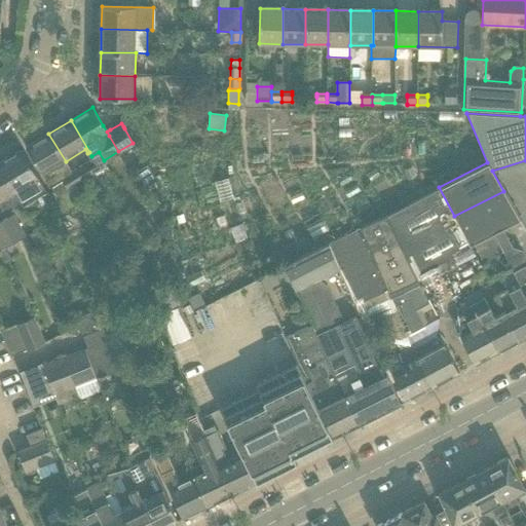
[(48,134),(26,147),(37,164),(43,175),(54,168),(60,176),(70,170),(65,161),(66,161),(48,134)]
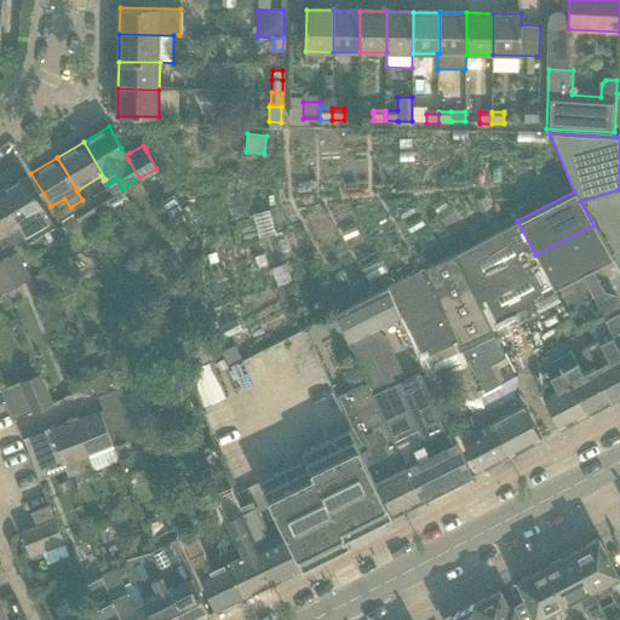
[(26,176),(0,191),(0,195),(28,242),(55,225),(38,197),(26,176)]
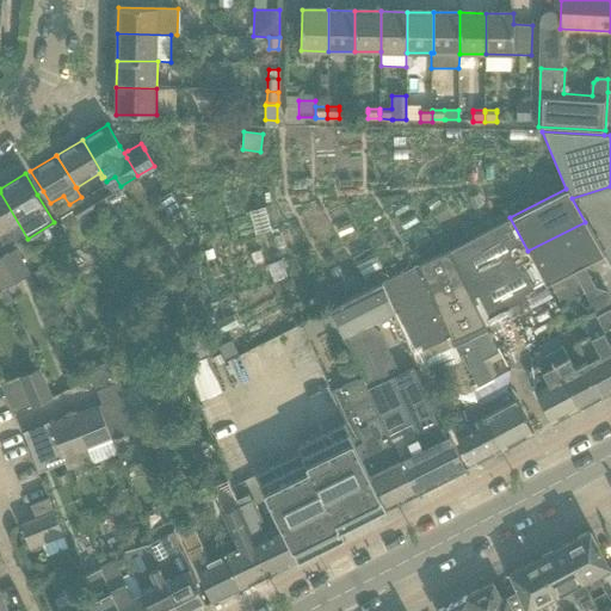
[(115,177),(100,185),(100,189),(106,201),(117,218),(133,210),(122,191),(123,191),(115,177)]
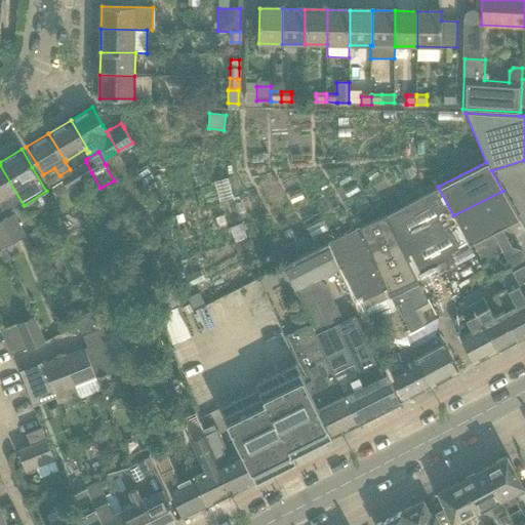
[(86,159),(70,169),(71,171),(75,169),(81,179),(91,172),(86,162),(86,159)]
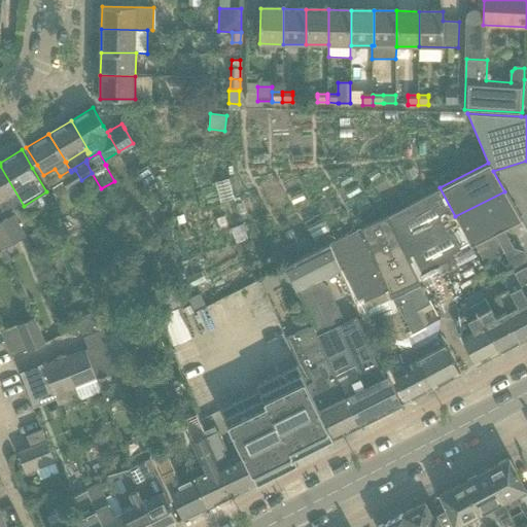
[(0,166),(0,206),(2,210),(10,206),(13,211),(24,206),(0,166)]
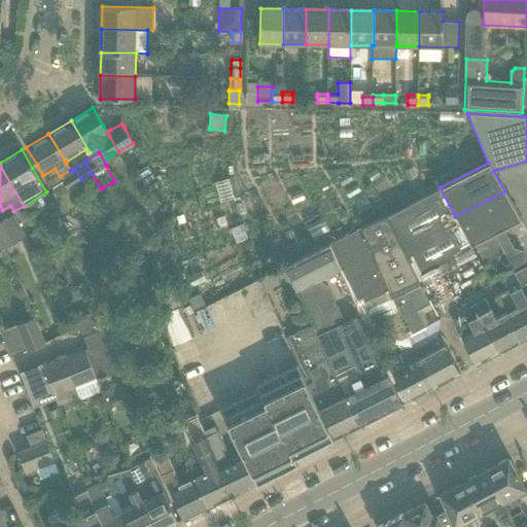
[(147,166),(137,172),(146,187),(156,181),(147,166)]
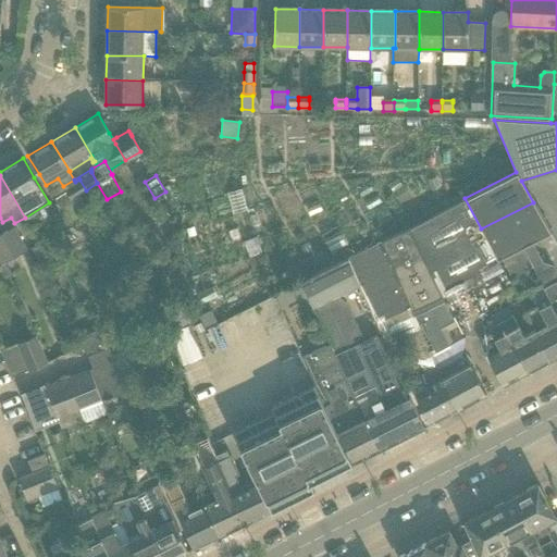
[(71,199),(59,207),(65,223),(83,215),(86,220),(90,218),(79,194),(86,190),(79,180),(75,182),(74,180),(63,186),(71,199)]
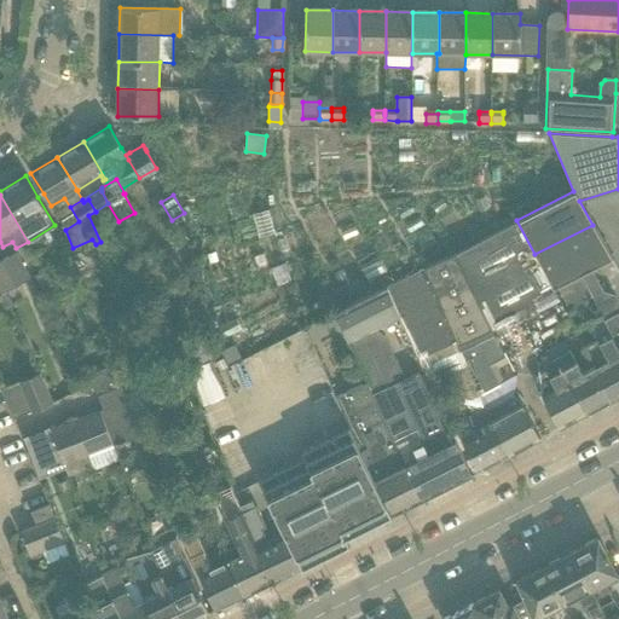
[(516,220),(453,252),(491,329),(556,295),(553,288),(534,254),(516,220)]
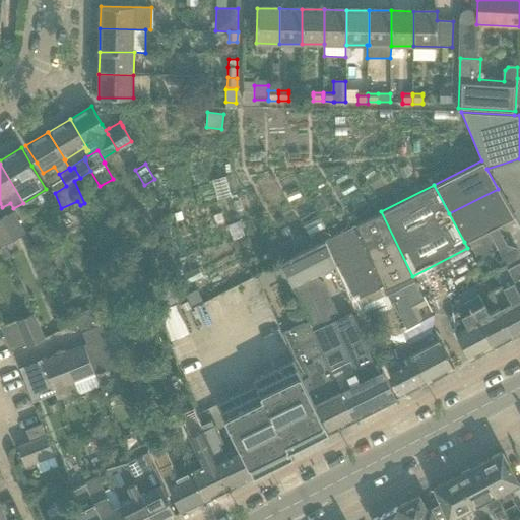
[(514,216),(498,189),(449,213),(464,242),(514,216)]
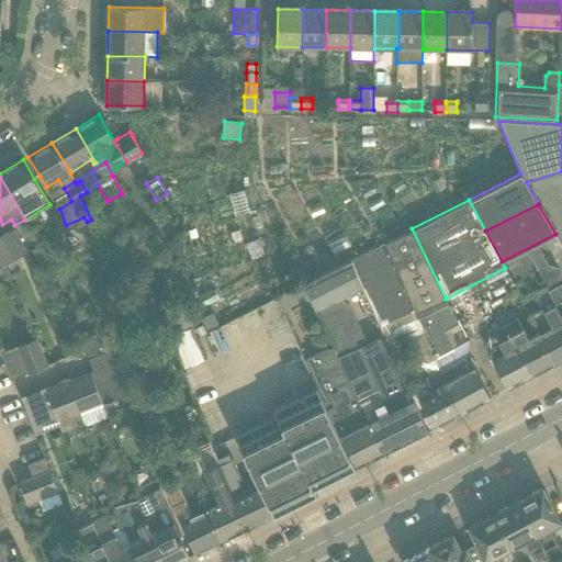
[(412,228),(385,243),(414,310),(415,313),(440,356),(453,349),(445,334),(444,333),(444,332),(459,324),(446,299),(412,228)]
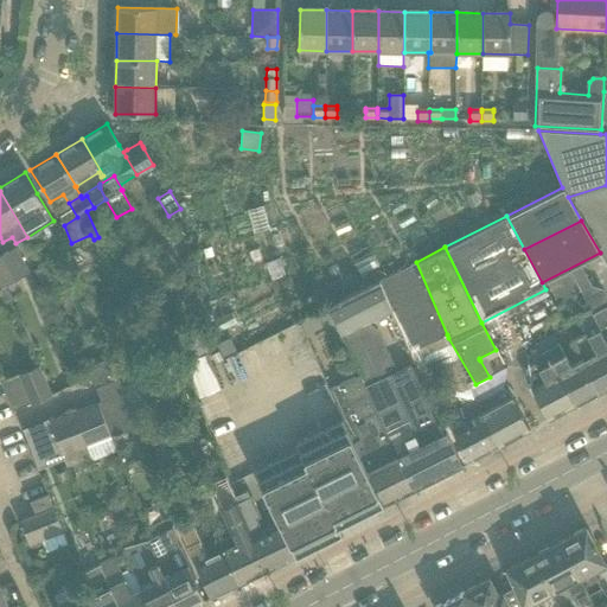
[(12,249),(0,255),(0,281),(4,287),(26,274),(12,249)]
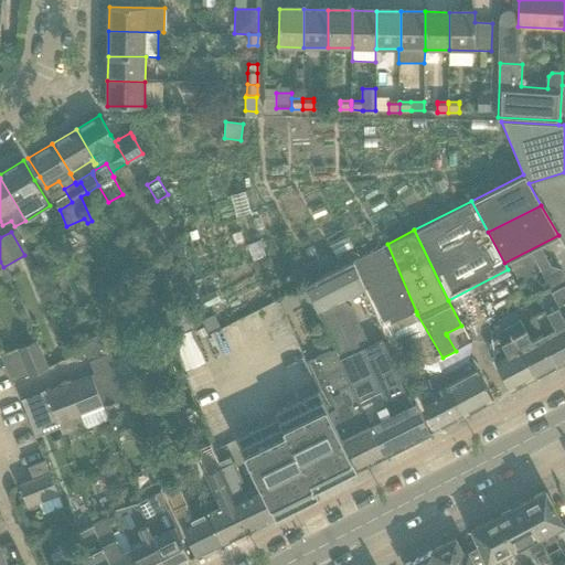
[(259,241),(247,245),(253,259),(265,255),(259,241)]
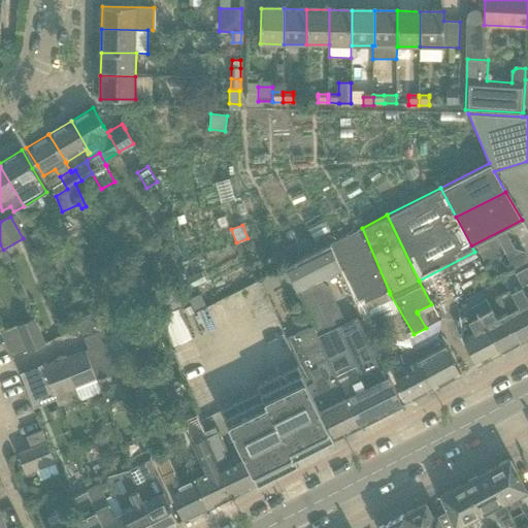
[(332,242),(328,244),(340,269),(356,305),(360,304),(364,302),(389,291),(362,228),(332,242)]
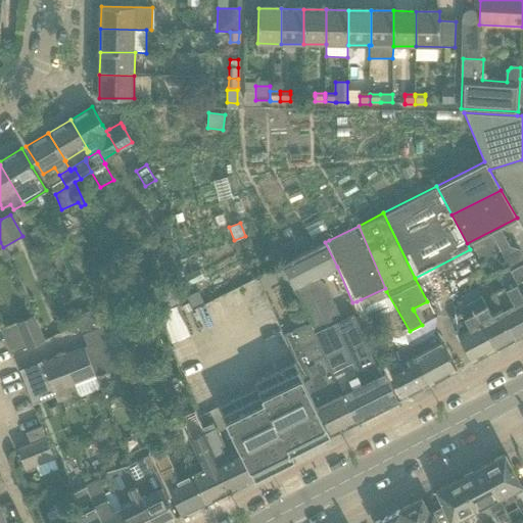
[(482,235),(471,241),(476,252),(488,246),(482,235)]
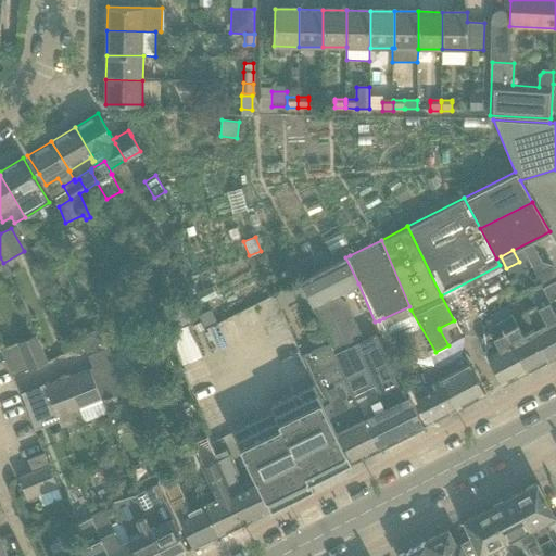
[(345,257),(300,280),(312,305),(326,337),(329,343),(333,353),(356,343),(374,381),(379,379),(406,436),(424,426),(409,394),(404,396),(402,392),(375,336),(364,340),(351,313),(345,303),(335,294),(336,294),(358,283),(345,257)]
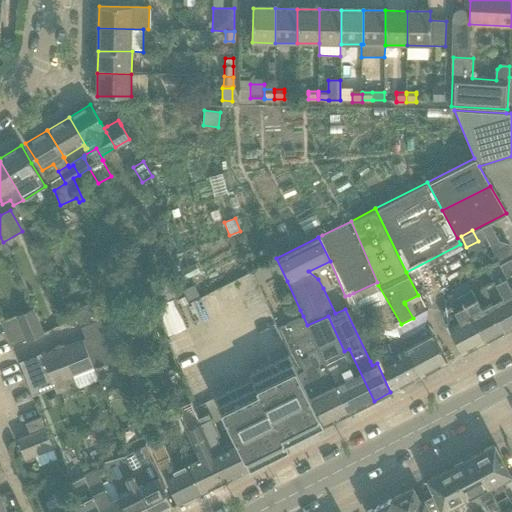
[(511,257),(500,264),(511,288),(511,257)]
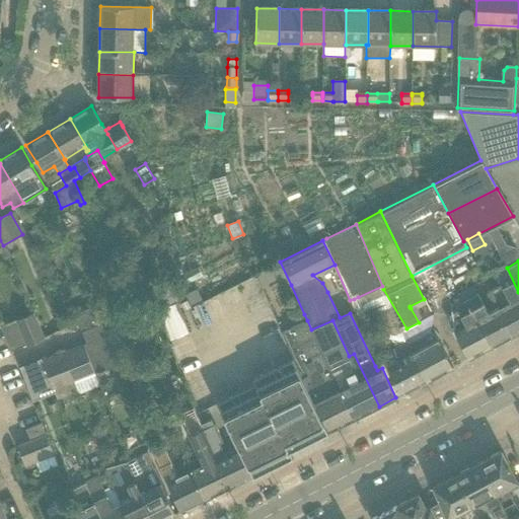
[(499,307),(513,335),(518,330),(518,292),(507,268),(505,264),(493,270),(501,284),(490,289),(499,307)]
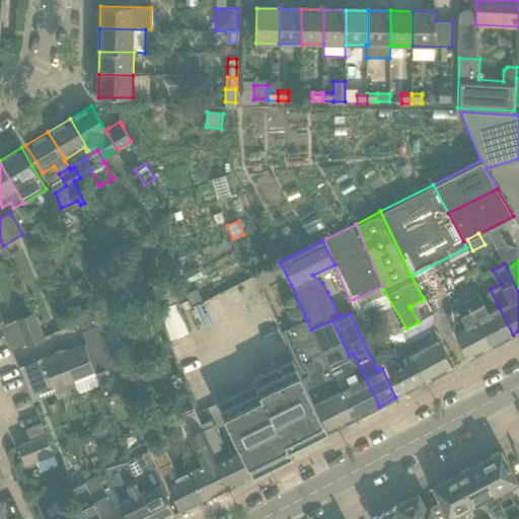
[(172,279),(146,289),(154,308),(180,297),(172,279)]
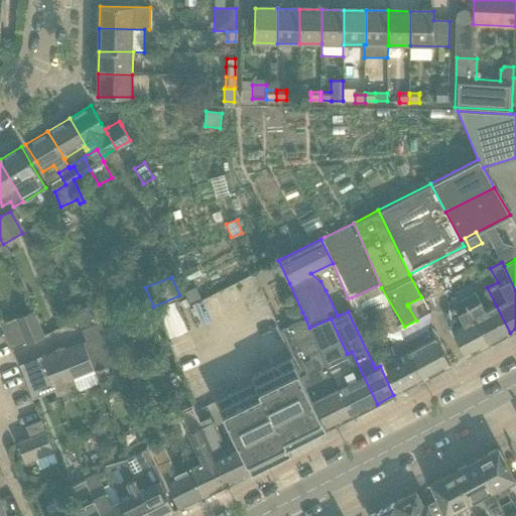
[(471,284),(460,289),(489,344),(510,333),(496,305),(485,311),(471,284)]
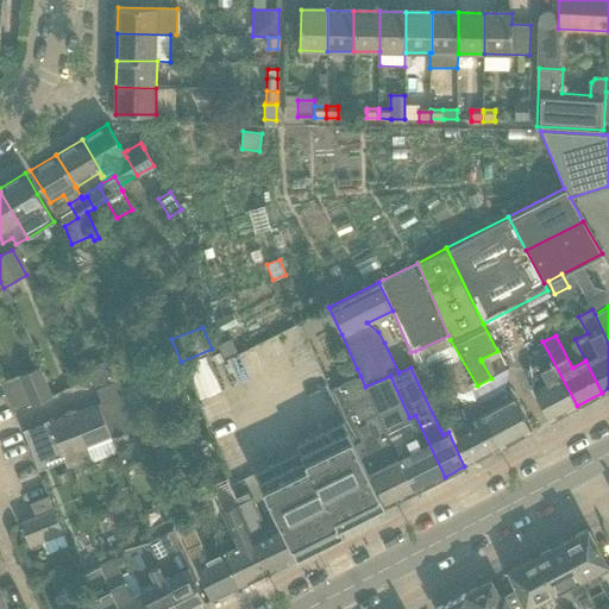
[(230,339),(217,346),(223,359),(236,352),(230,339)]
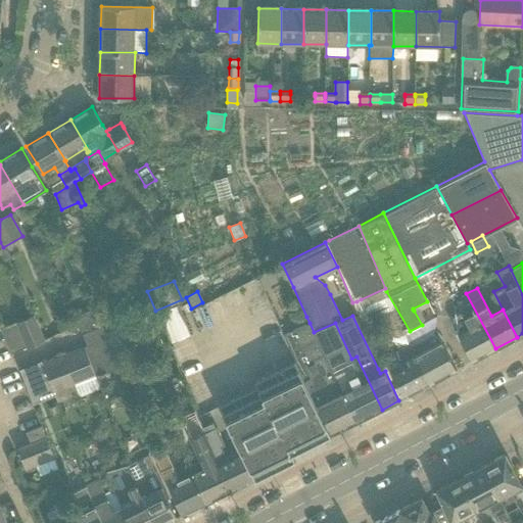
[(495,348),(466,293),(455,299),(461,313),(455,317),(455,327),(458,333),(463,342),(472,361),(495,348)]
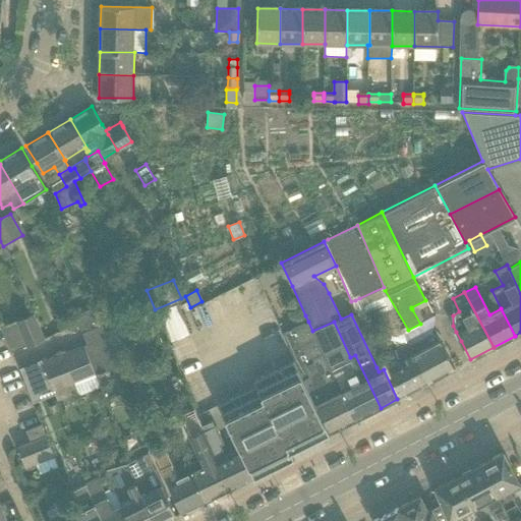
[(178,304),(159,312),(165,328),(171,342),(190,334),(189,330),(178,304)]
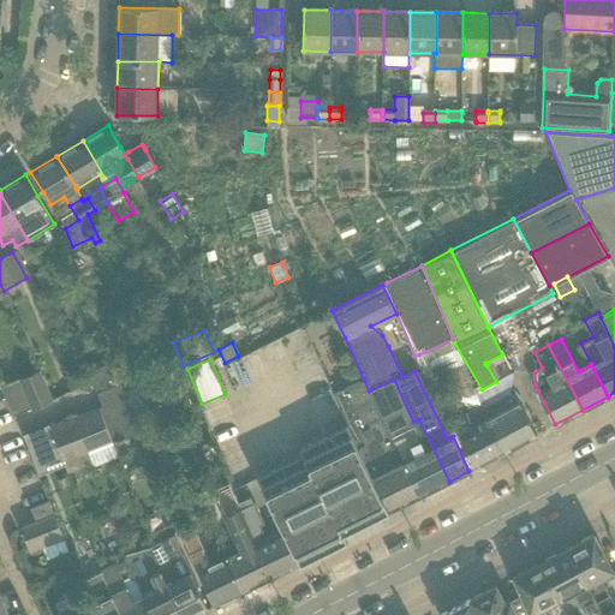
[(90,374),(77,380),(82,388),(91,381),(97,394),(120,384),(112,364),(90,374)]
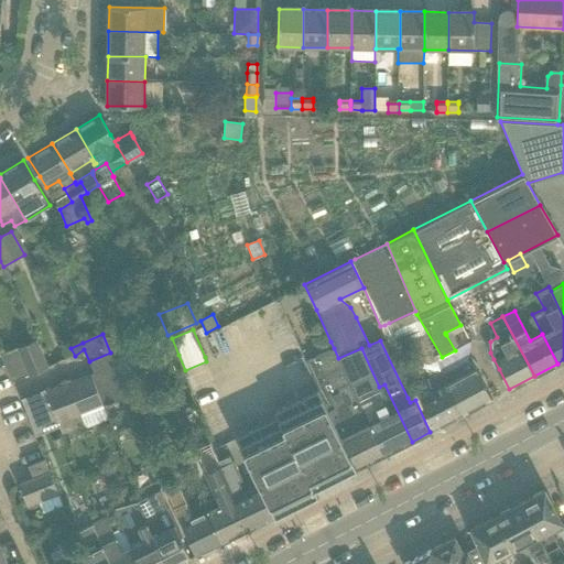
[(2,356),(12,382),(47,368),(36,342),(2,356)]
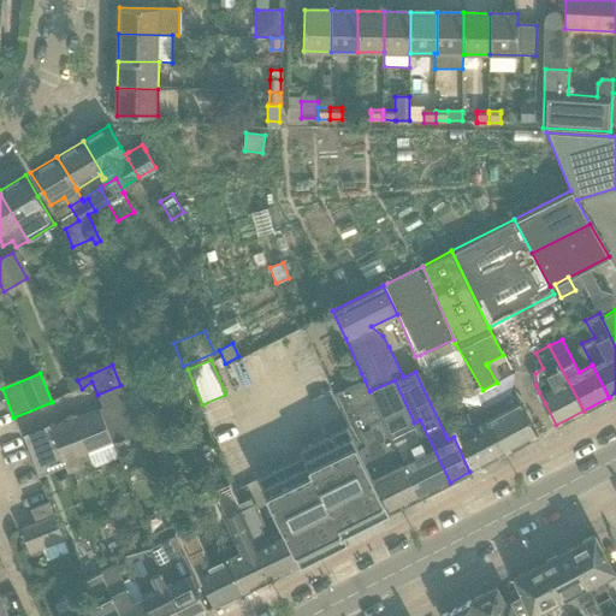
[(149,381),(124,392),(132,413),(159,401),(161,400),(153,380),(150,381),(149,381)]
